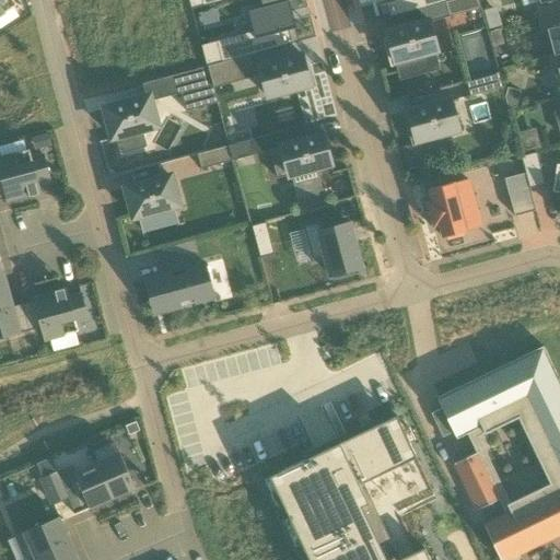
[(13,0),(0,0),(0,16),(18,6),(13,0)]
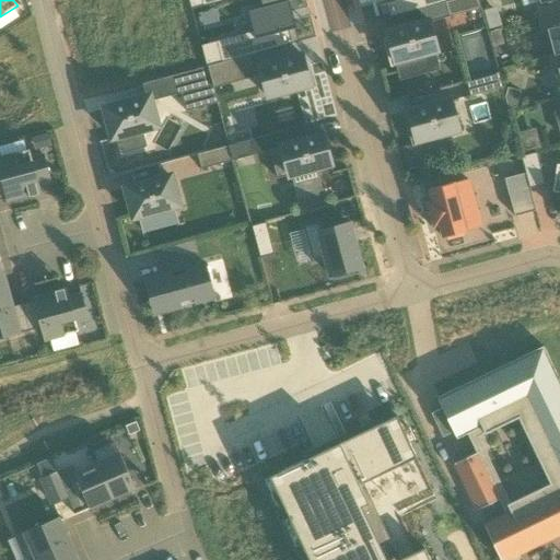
[(119,0),(76,0),(80,11),(119,0)]
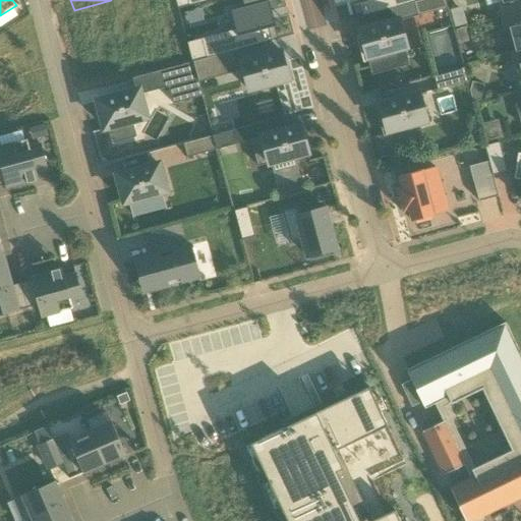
[(359,0),(363,15),(394,7),(414,2),(420,0),(359,0)]
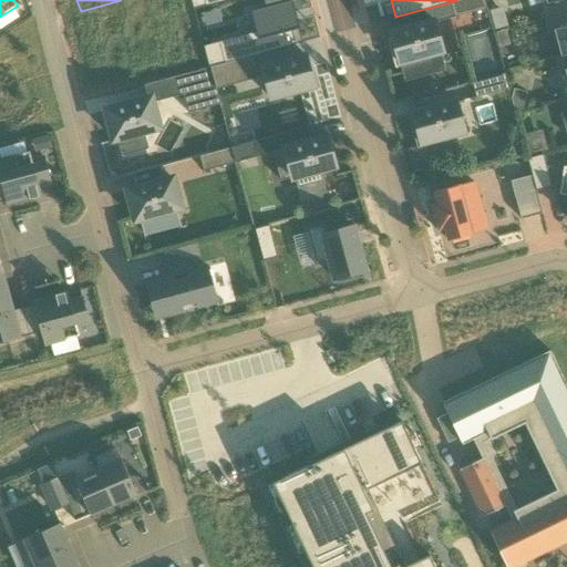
[(457,0),(451,2),(455,18),(487,8),(485,0),(457,0)]
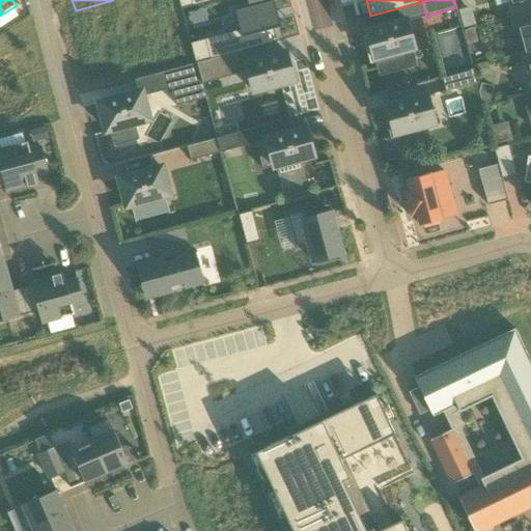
[(510,18),(530,11),(530,0),(511,0),(512,2),(507,4),(510,18)]
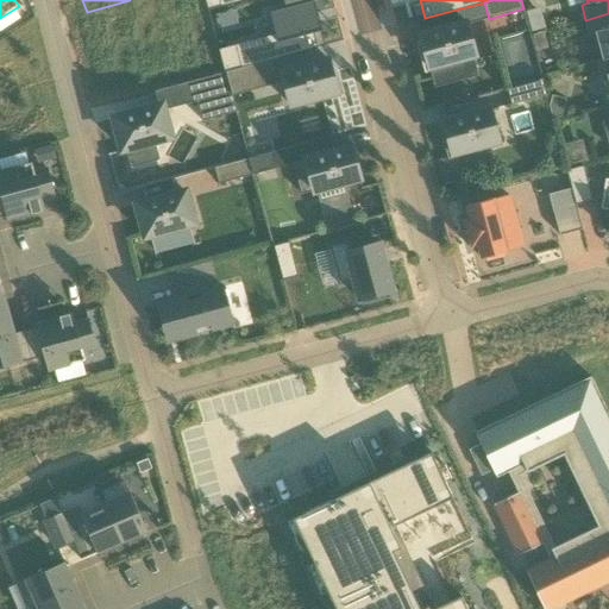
[(237,45),(243,68),(271,61),(318,48),(312,25),(309,16),(318,13),(314,2),(270,14),(276,35),(237,45)]
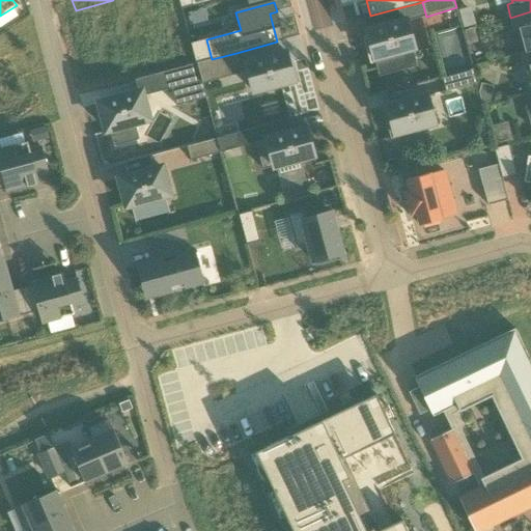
[(79,27),(93,84),(149,70),(135,11),(79,27)]
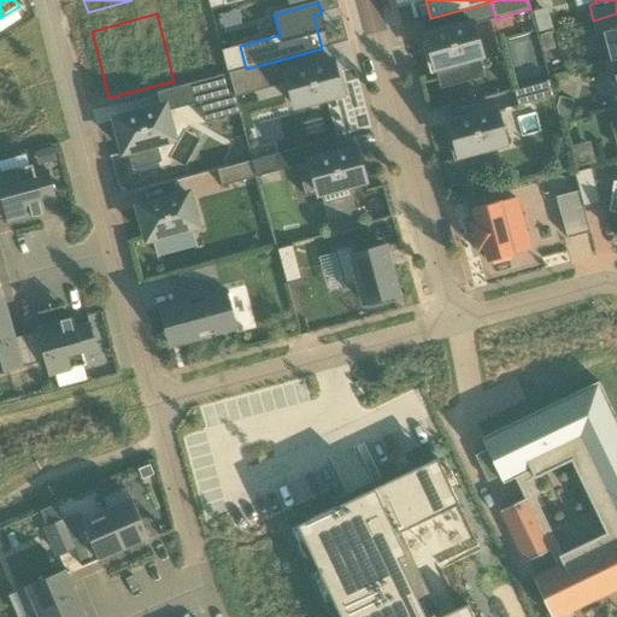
[(606,70),(616,66),(616,13),(593,21),(598,36),(604,35),(611,60),(605,62),(606,70)]
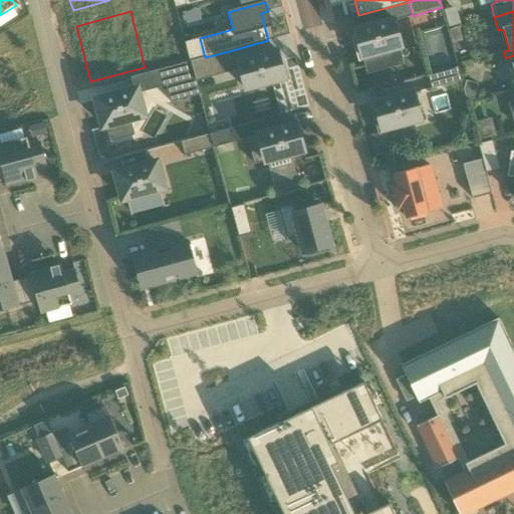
[(351,35),(358,62),(390,53),(390,50),(403,46),(396,19),(387,22),(386,20),(384,21),(384,22),(354,30),(355,34),(351,35)]
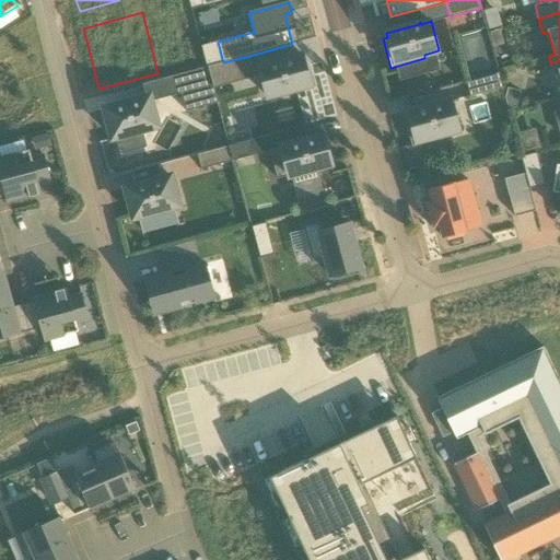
[(496,26),(464,36),(475,69),(491,63),(486,47),(501,43),(496,26)]
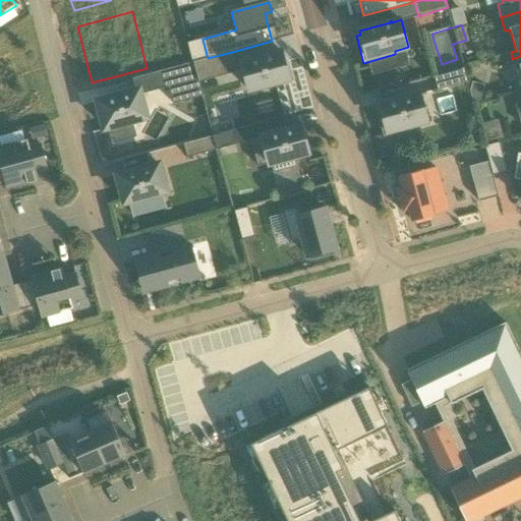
[(193,62),(199,82),(238,70),(232,52),(208,58),(193,62)]
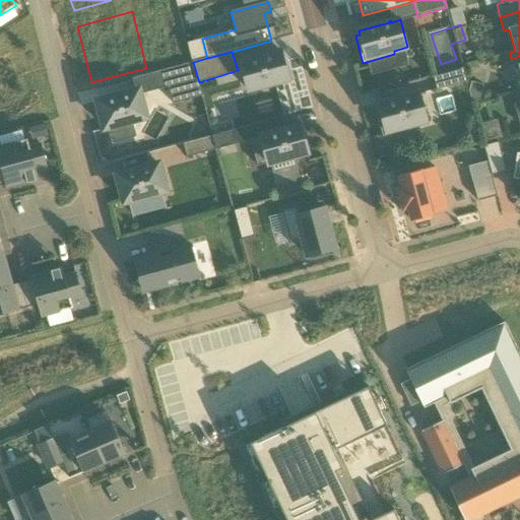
[(282,52),(251,60),(251,58),(250,59),(250,60),(241,63),(248,89),(289,78),(282,52)]
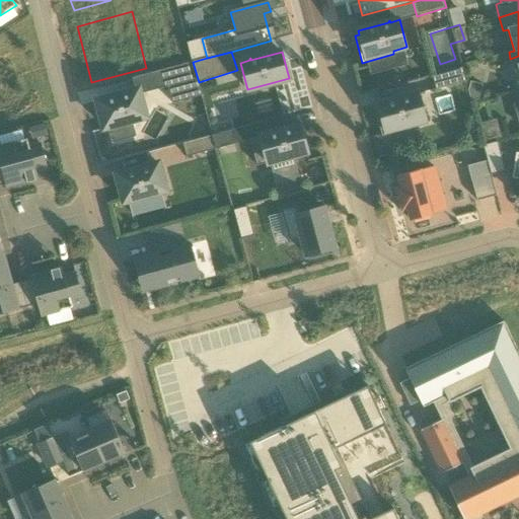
[(518,90),(518,56),(510,59),(512,66),(518,65),(518,69),(518,87),(518,88),(518,90)]
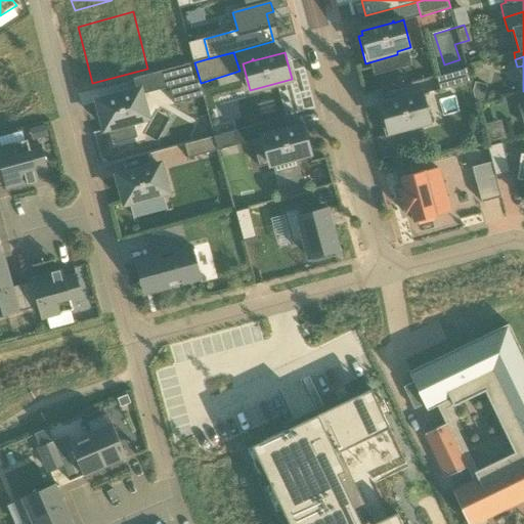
[(201,83),(194,62),(165,70),(175,104),(205,97),(201,83)]
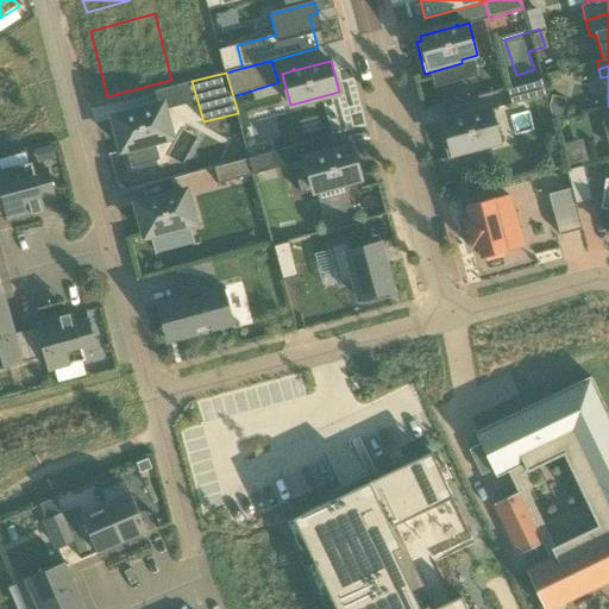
[(542,80),(508,89),(513,106),(547,95),(542,80)]
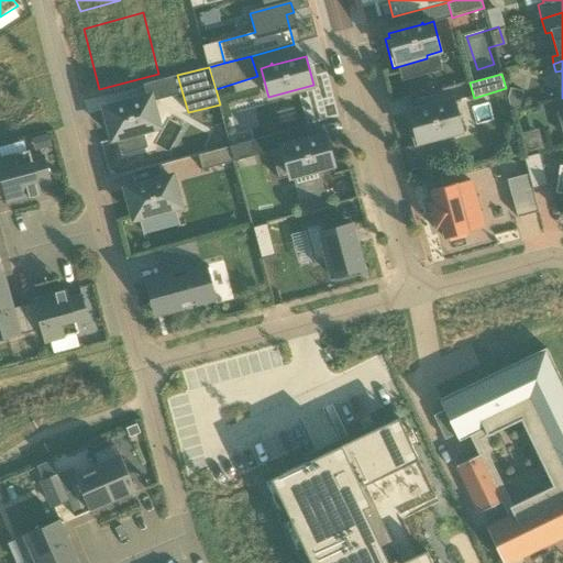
[(511,88),(508,98),(511,110),(520,107),(523,91),(511,88)]
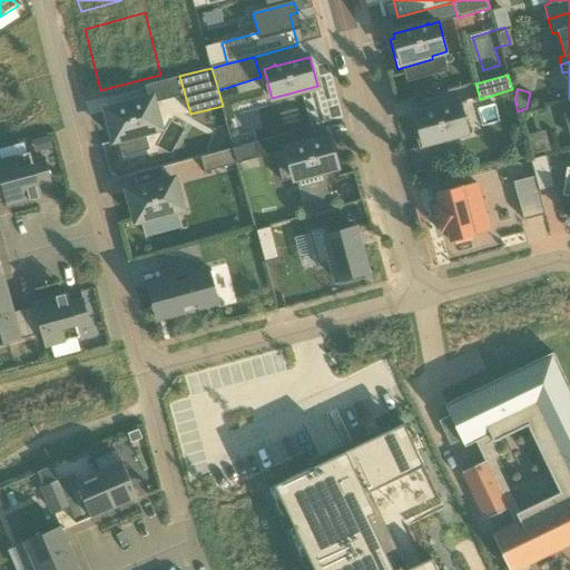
[(140,100),(141,101),(107,111),(115,140),(160,128),(153,99),(143,101),(141,100),(140,100)]
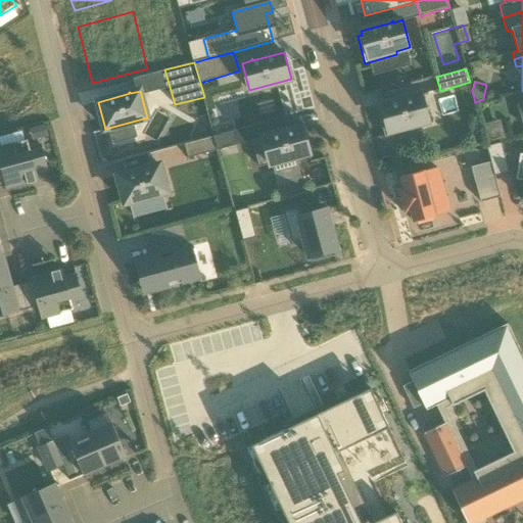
[(382,109),(378,110),(385,137),(417,129),(416,125),(429,121),(422,94),(413,96),(413,95),(412,95),(412,97),(381,105),(382,109)]
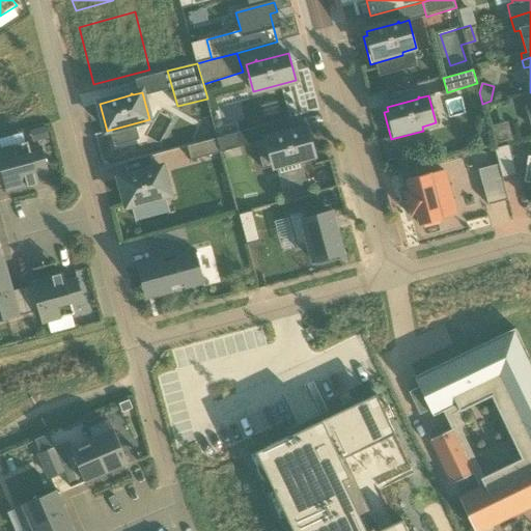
[(503,134),(500,124),(492,127),(497,145),(505,143),(513,141),(511,131),(503,134)]
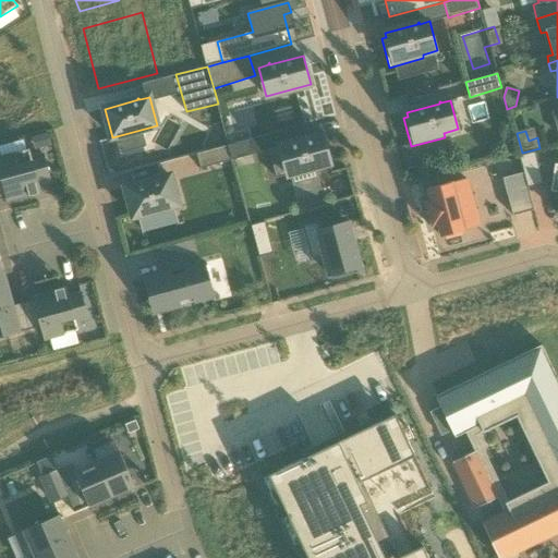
[(35,150),(52,145),(49,132),(32,137),(35,150)]
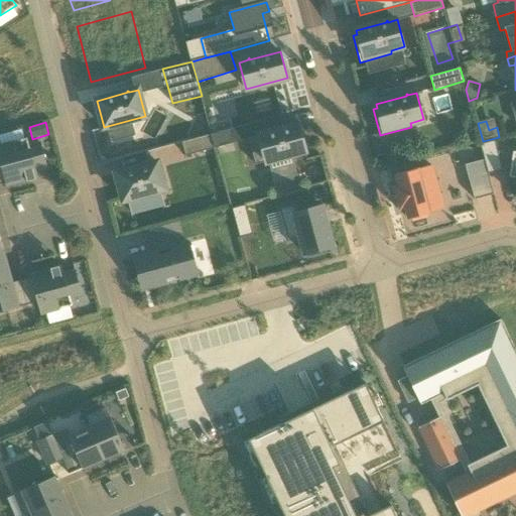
[(267,131),(268,133),(249,138),(256,164),(306,151),(299,124),(269,133),(268,131),(267,131)]
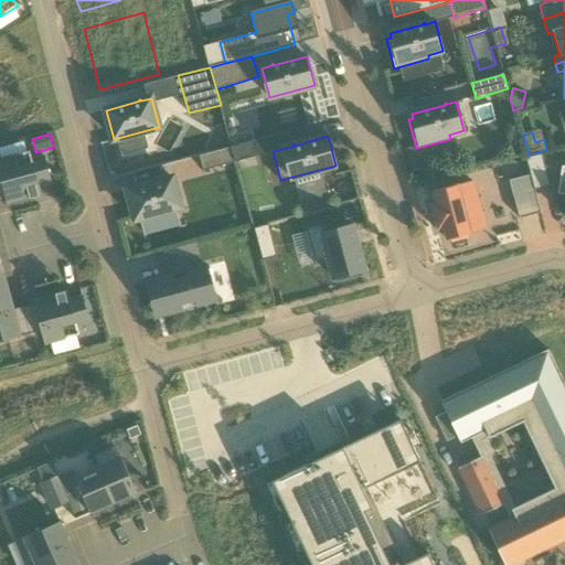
[(232,147),(236,162),(268,153),(264,139),(232,147)]
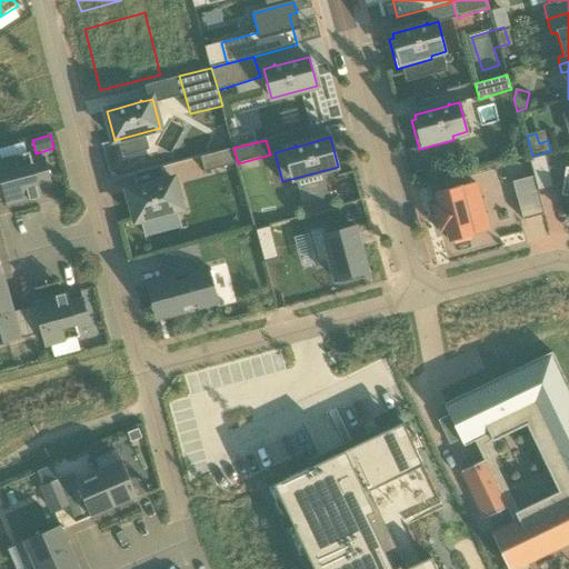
[(526,153),(522,140),(508,143),(512,157),(526,153)]
